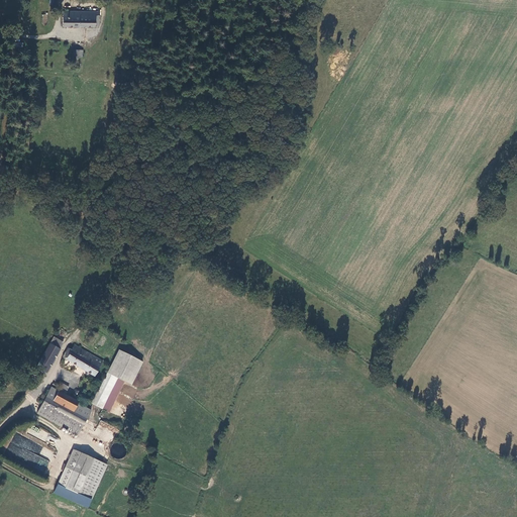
[(99,15),(99,11),(79,11),(79,17),(63,17),(63,26),(95,27),(95,26),(98,26),(98,19),(95,19),(95,15),(99,15)]
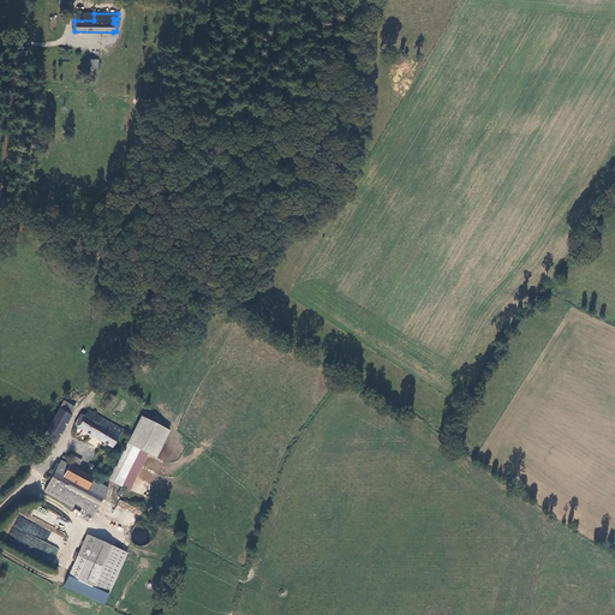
[(99,60),(89,58),(88,58),(87,66),(89,66),(88,67),(88,70),(89,71),(90,71),(91,71),(93,70),(94,69),(93,67),(97,67),(99,60)]
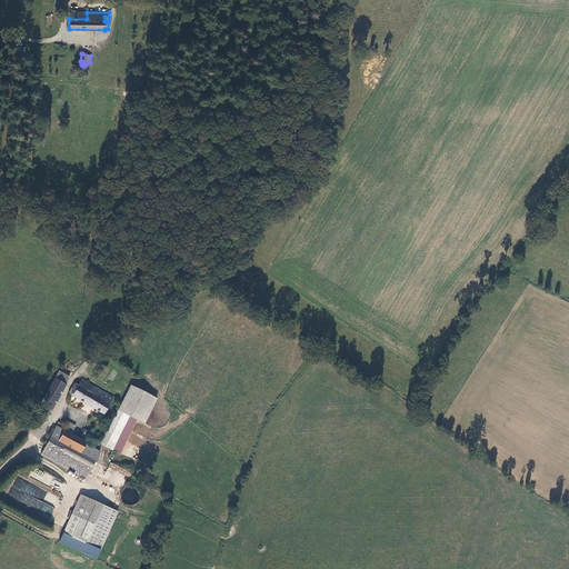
[(59,373),(56,379),(63,383),(67,378),(59,373)]
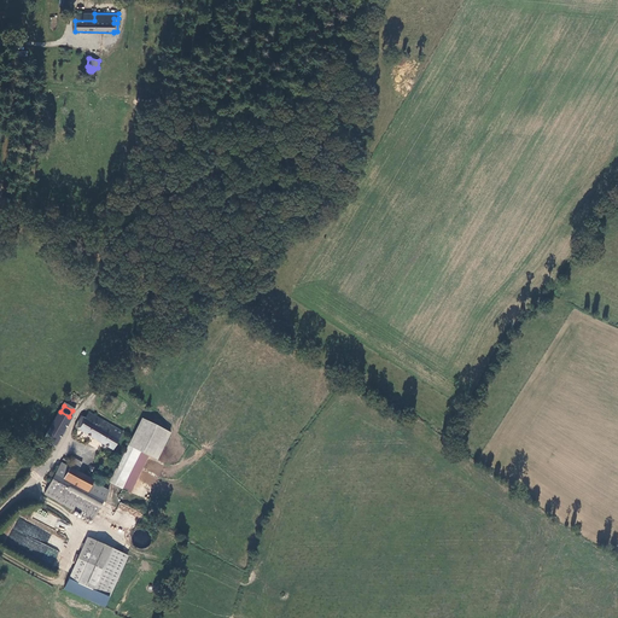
[(60,412),(59,410),(42,441),(54,448),(71,418),(69,417),(60,412)]
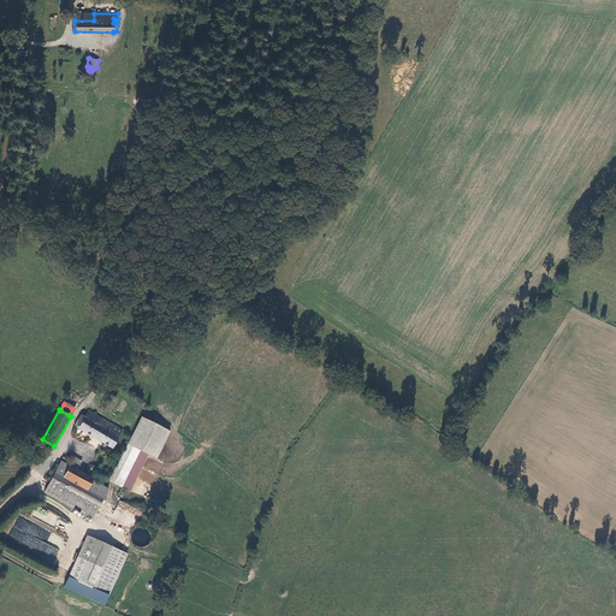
[(75,426),(111,449),(122,432),(88,412),(84,418),(81,415),(75,426)]
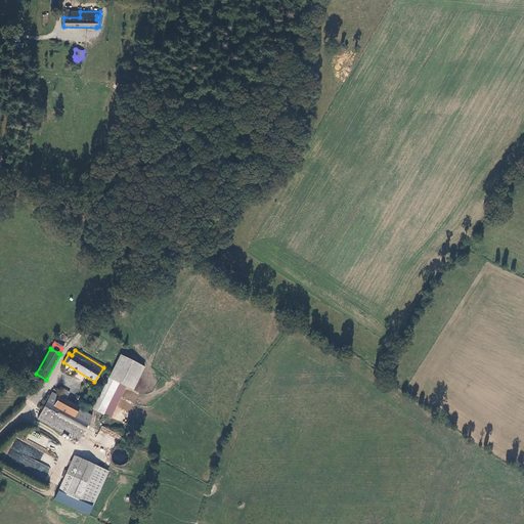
[(120,355),(107,379),(123,386),(132,391),(144,366),(120,355)]
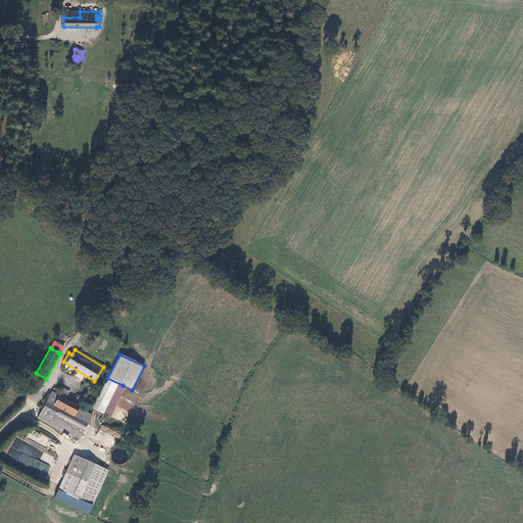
[(124,386),(123,385),(107,378),(93,409),(108,416),(124,386)]
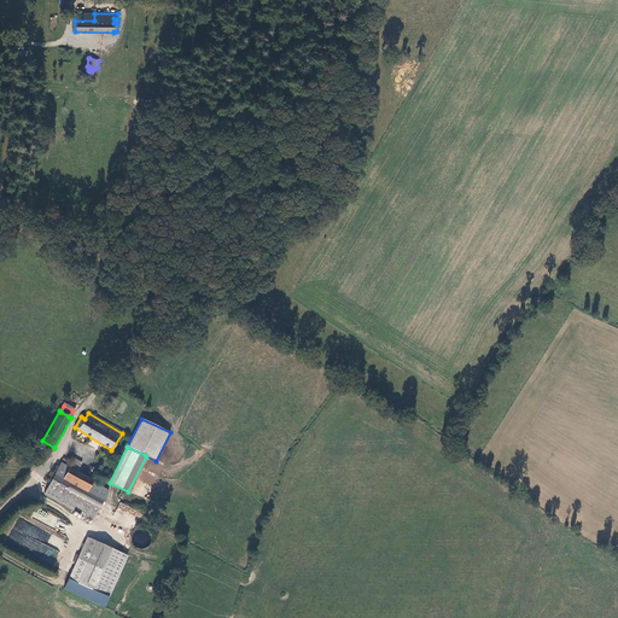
[(70,467),(63,479),(87,493),(93,483),(94,481),(79,471),(82,464),(74,459),(70,467)]
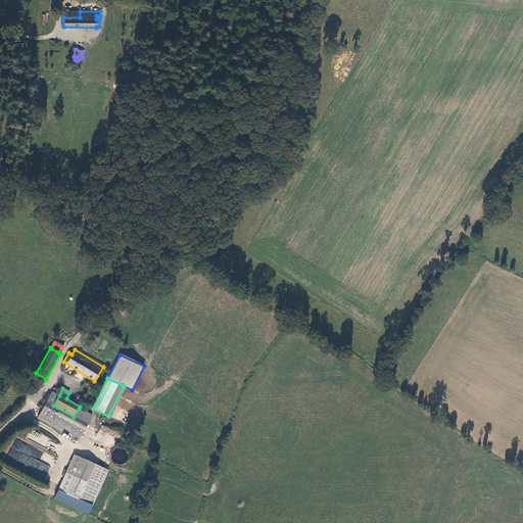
[(51,392),(46,401),(53,406),(59,395),(51,392)]
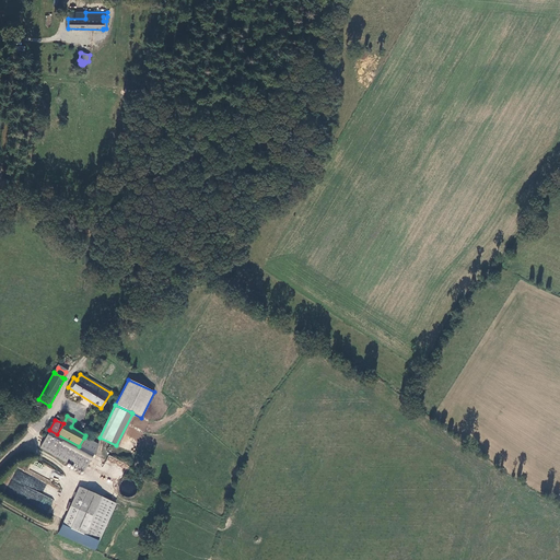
[(97,444),(84,438),(79,446),(57,434),(49,430),(39,448),(82,471),(97,444)]
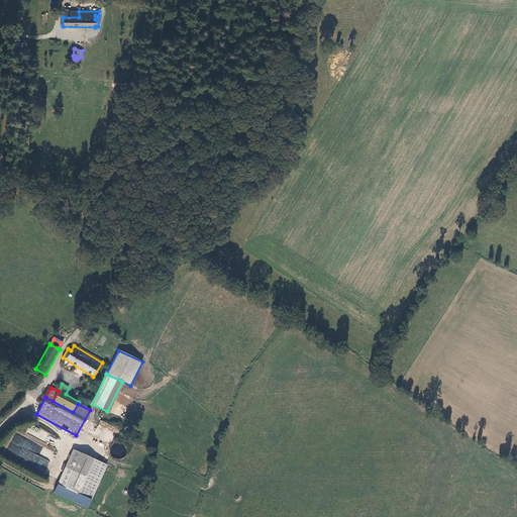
[(38,455),(42,446),(15,433),(4,455),(23,466),(24,461),(29,463),(27,469),(42,476),(49,460),(38,455)]
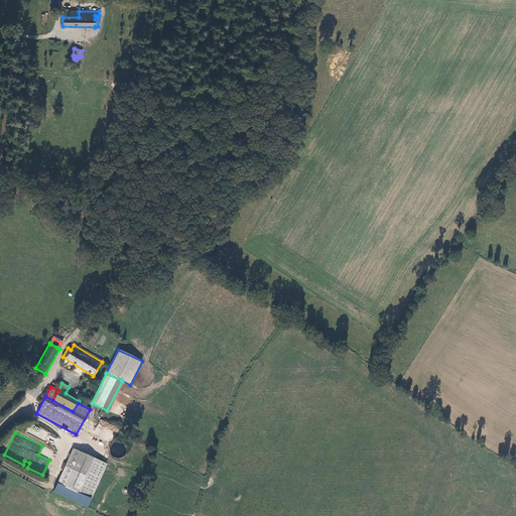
[(73,447),(52,491),(86,506),(106,463),(73,447)]
